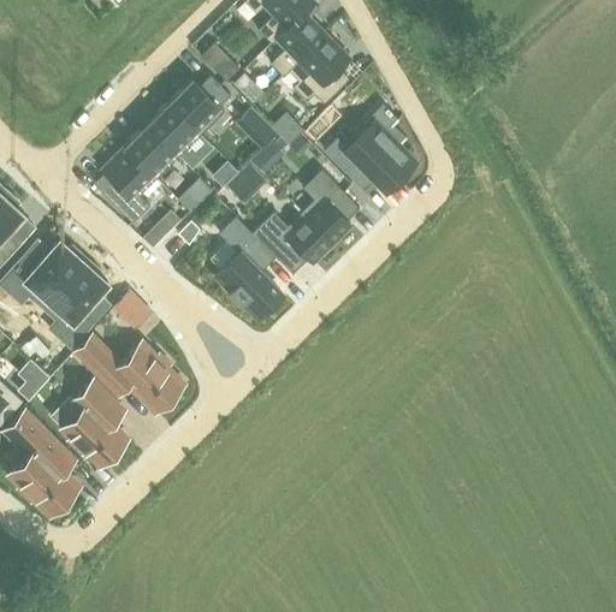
[(314,4),(314,3),(312,0),(246,0),(244,3),(256,15),(264,6),(273,16),(258,30),(272,45),(277,41),(314,4)]
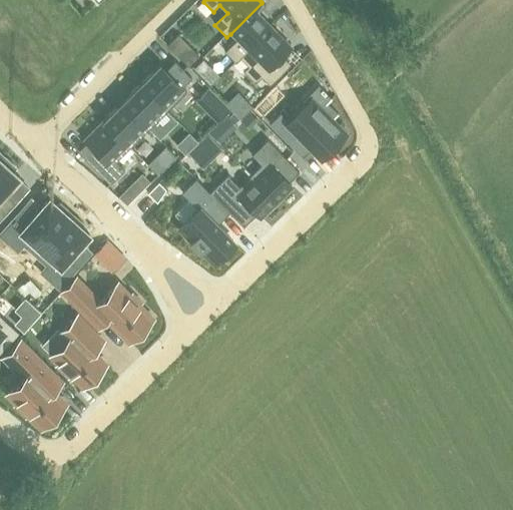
[(224,53),(235,64),(240,60),(272,29),(258,15),(266,7),(262,3),(230,34),(237,41),(224,53)]
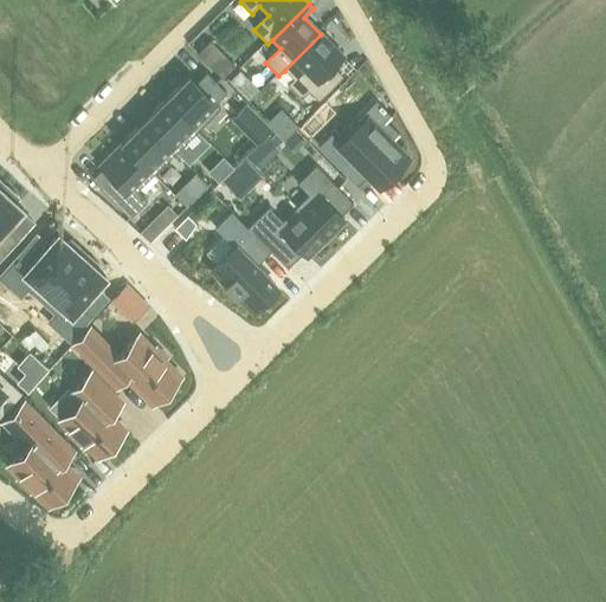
[(292,81),(288,85),(302,99),(309,94),(318,103),(343,78),(334,69),(343,58),(321,34),(284,71),(292,81)]
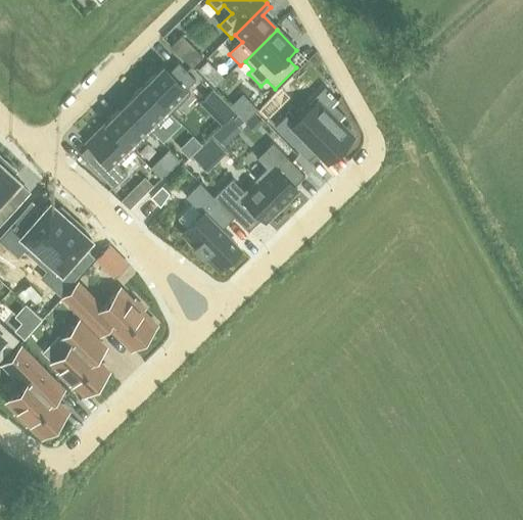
[(193,51),(183,60),(191,69),(201,59),(193,51)]
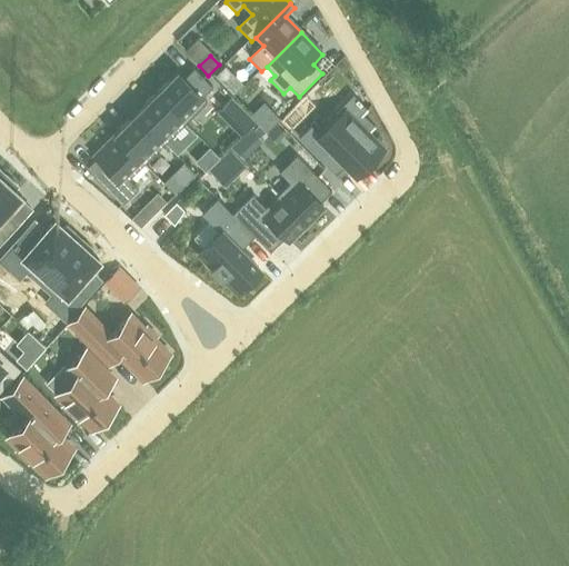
[(177,75),(157,95),(186,125),(207,103),(202,99),(212,89),(195,70),(183,80),(177,75)]
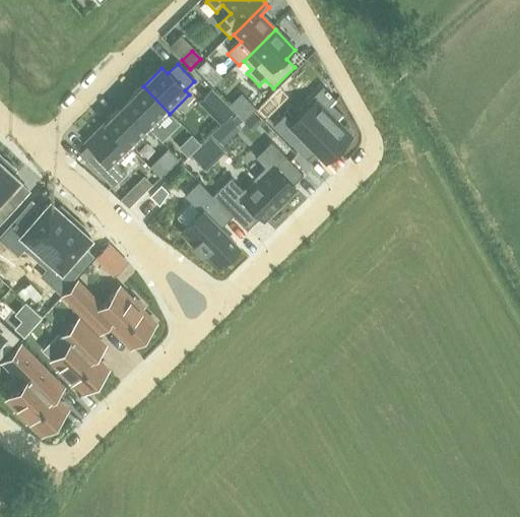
[(143,86),(124,106),(150,133),(170,114),(143,86)]
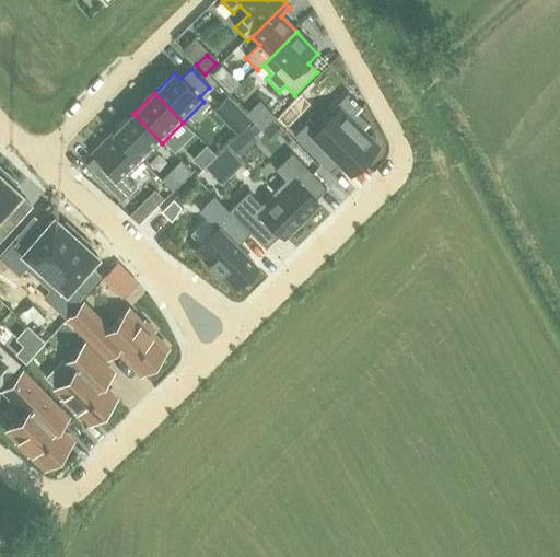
[(306,126),(294,137),(330,174),(340,164),(350,174),(376,148),(362,132),(368,127),(354,114),(349,119),(340,111),(335,116),(315,135),(306,126)]
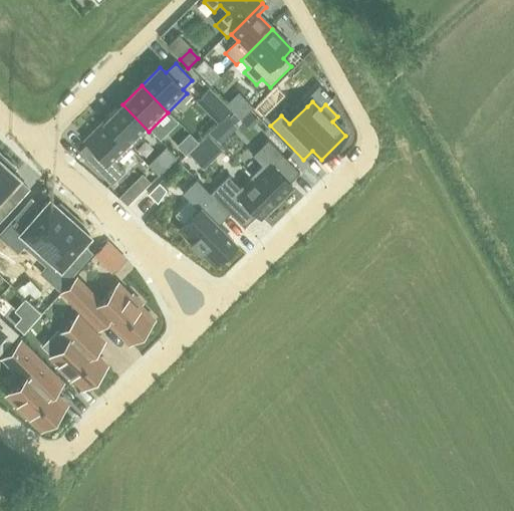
[(122,104),(103,123),(130,150),(149,132),(122,104)]
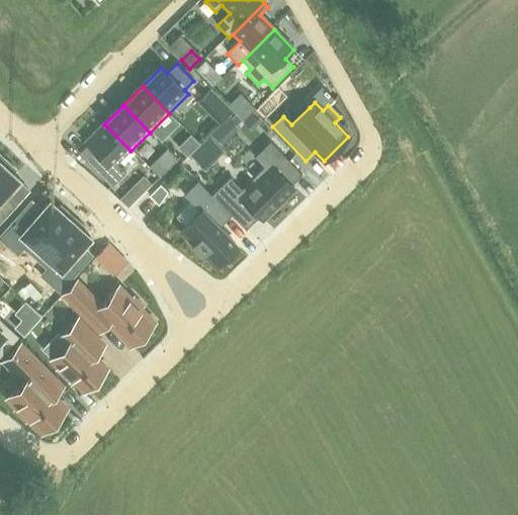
[(91,149),(81,158),(111,188),(125,174),(117,165),(131,151),(104,124),(85,143),(91,149)]
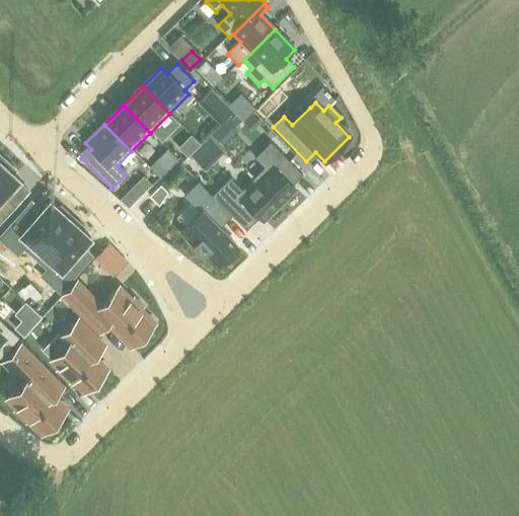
[(264,168),(252,179),(279,206),(295,190),(292,187),(302,175),(271,143),(254,158),(264,168)]
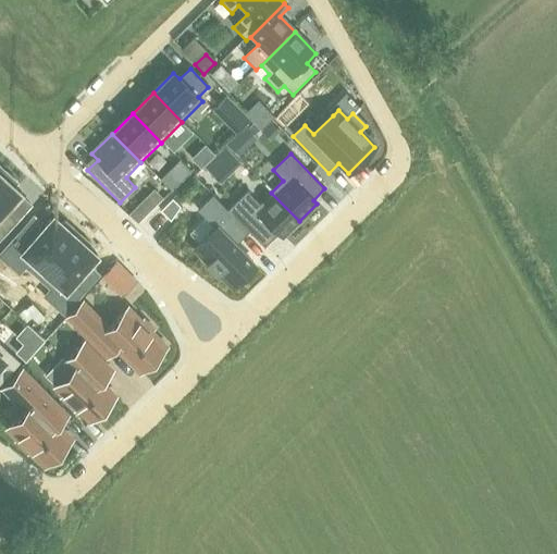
[(3,171),(0,173),(0,239),(16,222),(5,212),(22,194),(14,187),(17,184),(3,171)]
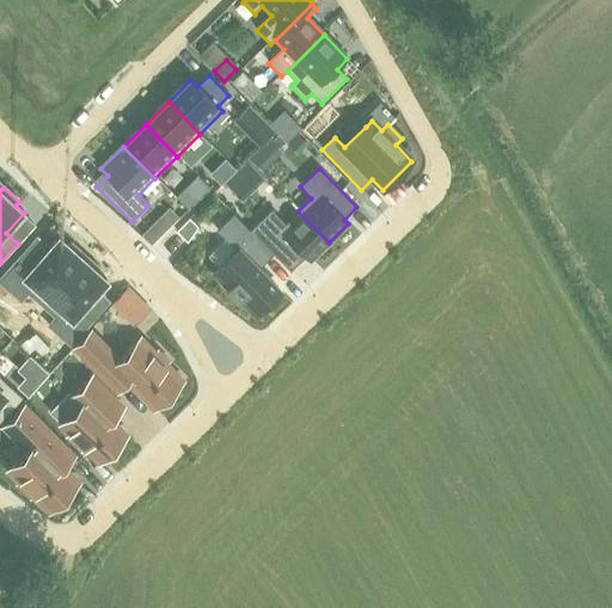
[(271,210),(250,232),(274,256),(291,272),(306,257),(310,262),(329,243),(298,212),(285,225),(271,210)]
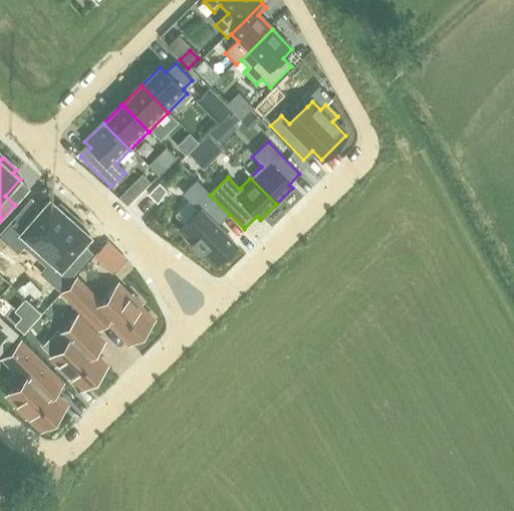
[(189,203),(175,217),(185,227),(180,231),(192,243),(190,245),(201,256),(203,254),(214,265),(227,253),(234,245),(220,231),(221,231),(217,227),(230,215),(210,195),(197,181),(182,196),(189,203)]
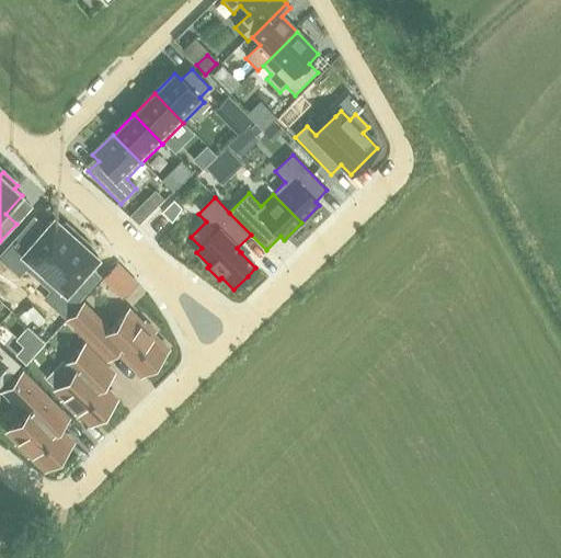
[(173,201),(161,214),(172,224),(182,209),(173,201)]
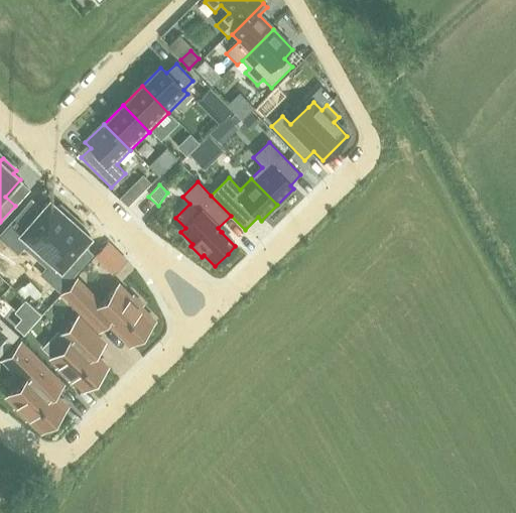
[(35,258),(72,217),(59,207),(57,209),(49,202),(34,218),(24,209),(0,235),(0,239),(17,255),(23,248),(35,258)]
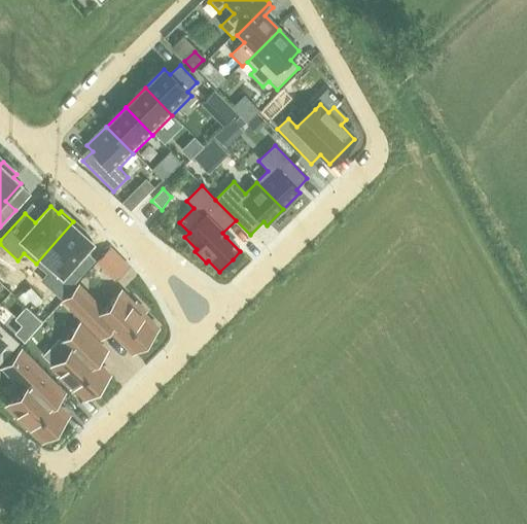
[(92,243),(83,235),(85,233),(73,221),(36,264),(47,274),(41,281),(61,299),(86,270),(76,259),(92,243)]
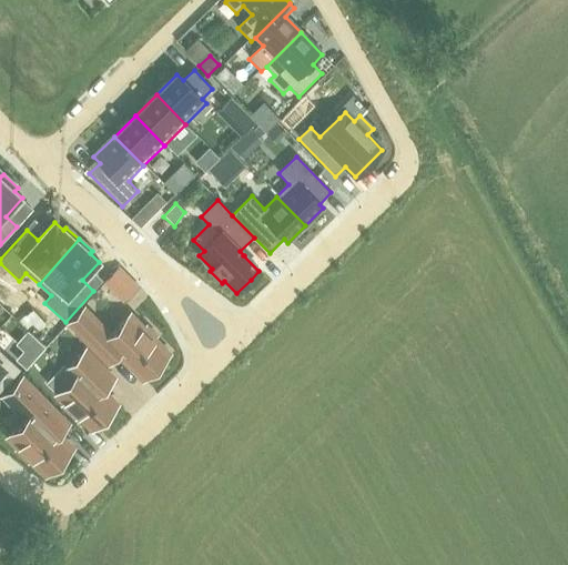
[(98,321),(81,339),(108,365),(117,355),(142,381),(169,354),(154,340),(156,338),(145,326),(143,329),(131,316),(112,335),(98,321)]
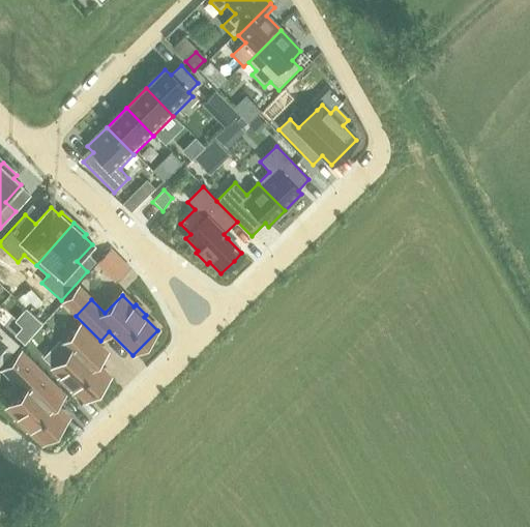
[(0,364),(20,344),(0,325),(0,364)]
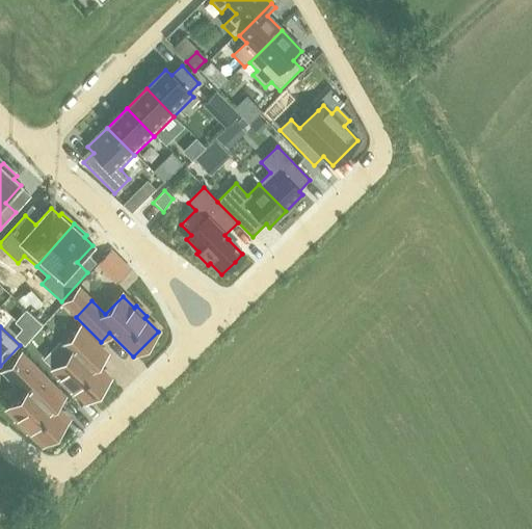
[(70,354),(53,370),(61,378),(58,380),(71,393),(73,391),(85,403),(109,379),(97,366),(107,356),(98,347),(80,329),(62,347),(70,354)]
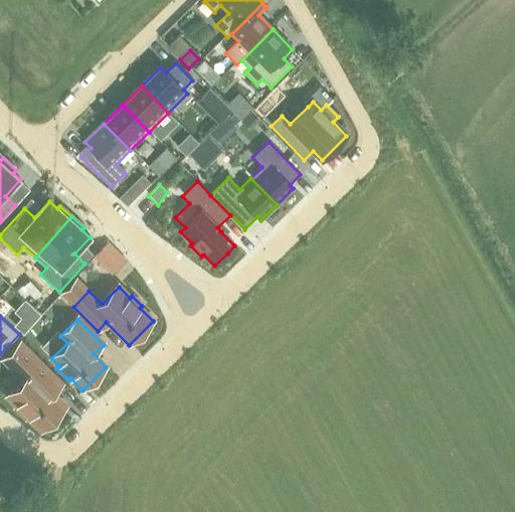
[(20,345),(3,362),(23,382),(6,399),(15,409),(12,411),(23,422),(26,420),(39,434),(64,407),(42,385),(51,376),(20,345)]
